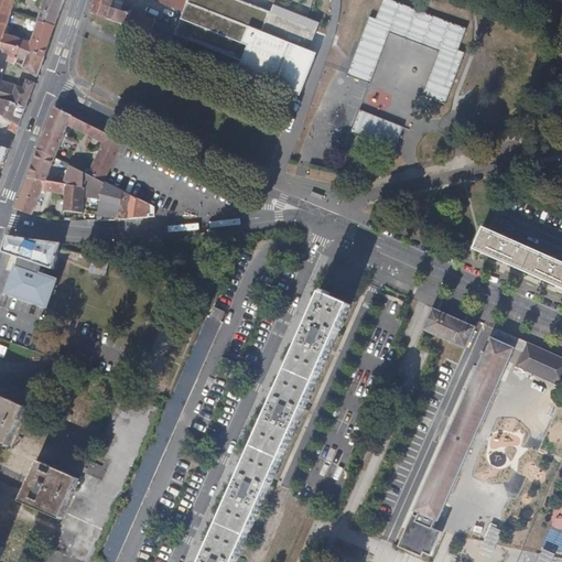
[(0,40),(20,44),(19,47),(28,52),(29,50),(31,42),(3,33),(10,9),(12,0),(0,0),(0,40)]
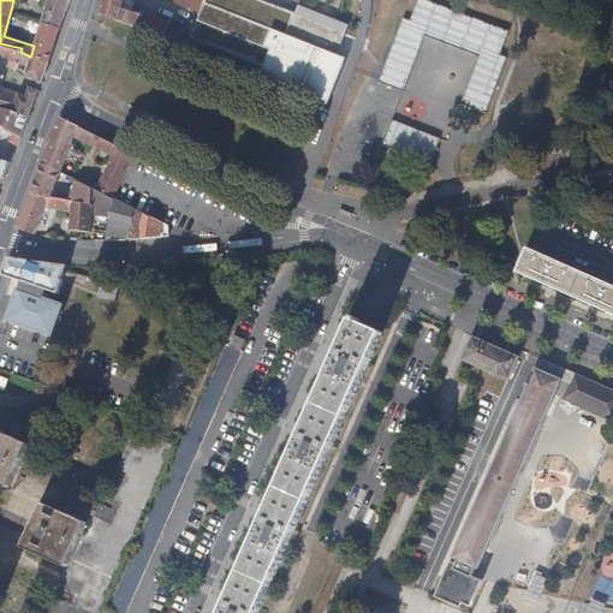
[(59,27),(69,0),(48,0),(43,15),(41,21),(59,27)]
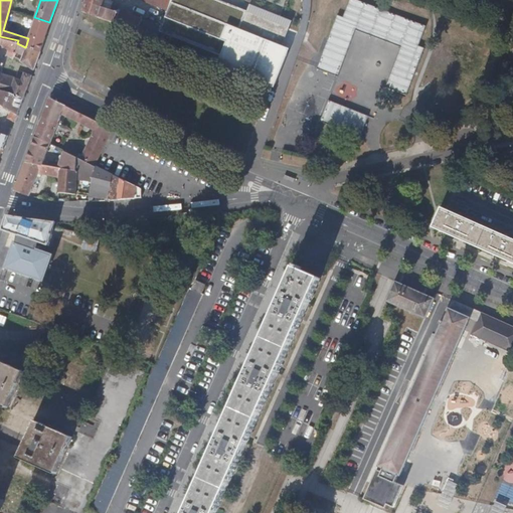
[(82,0),(80,10),(154,39),(157,30),(159,26),(119,10),(115,17),(112,16),(114,10),(106,7),(108,0),(82,0)]
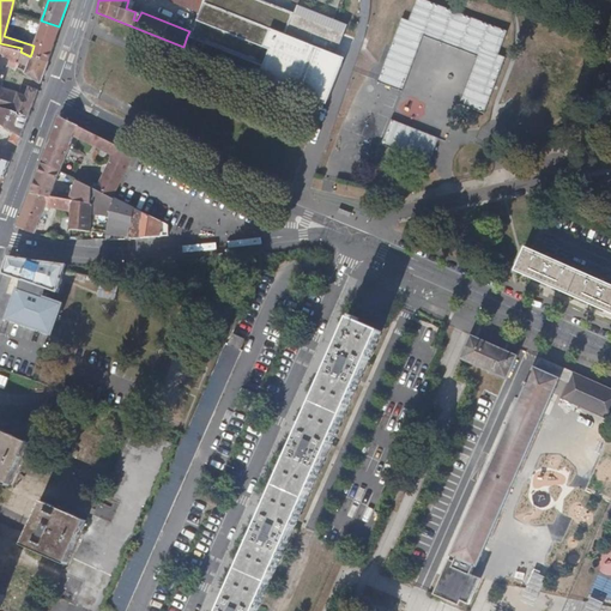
[(177,0),(176,2),(198,10),(200,0),(177,0)]
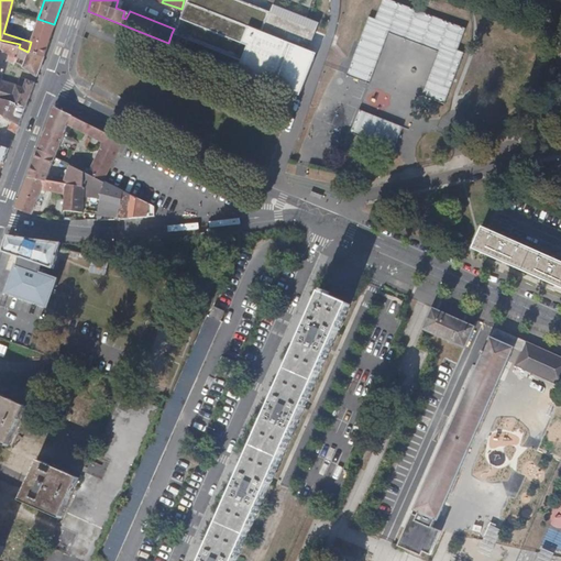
[(296,89),(314,52),(307,48),(309,44),(299,40),(298,43),(286,37),(287,35),(272,29),(271,32),(262,29),(263,24),(205,0),(184,0),(182,9),(175,29),(174,29),(172,33),(241,61),(256,66),(253,72),(296,89)]
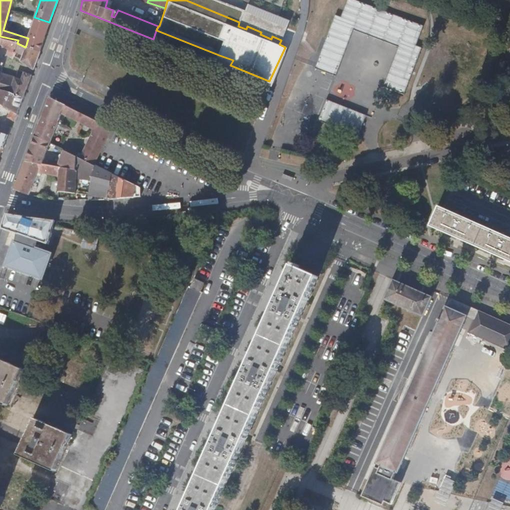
[(186,0),(239,22),(244,10),(218,0),(186,0)]
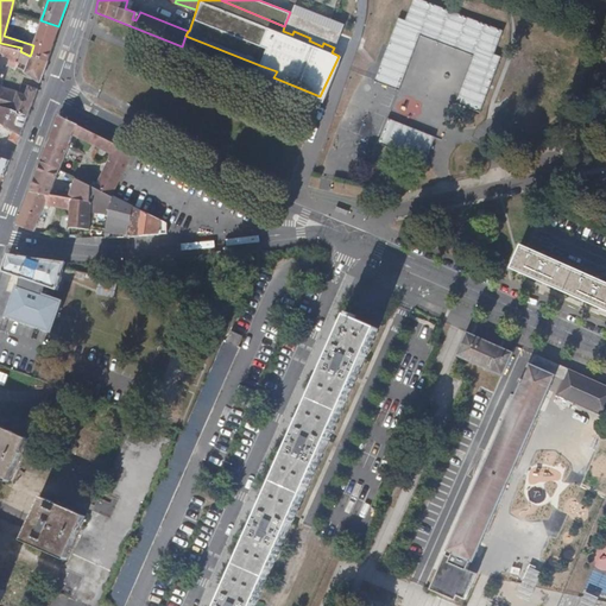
[(493,52),(502,29),(424,0),(409,0),(403,19),(395,16),(371,80),(396,89),(417,35),(471,55),(453,102),(478,112),(499,56),(493,52)]
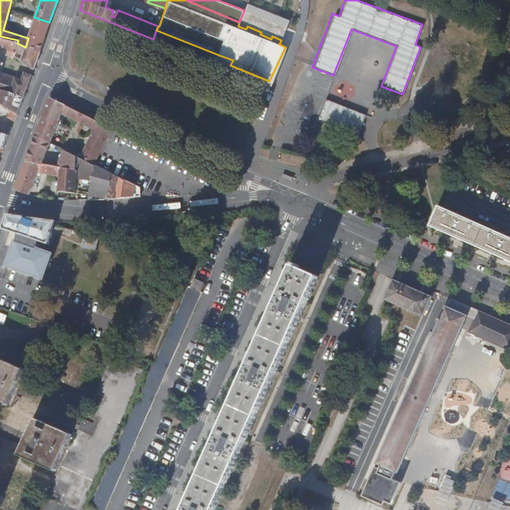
[(287,42),(295,21),(246,3),(244,10),(239,22),(247,26),(248,22),(263,28),(261,32),(272,36),(273,35),(282,38),(281,40),(287,42)]
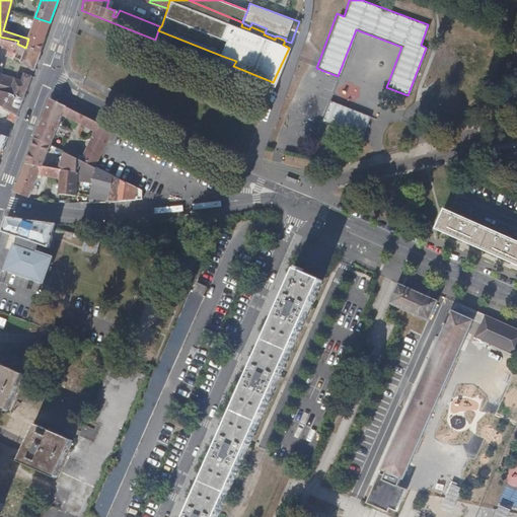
[(40,51),(50,22),(34,17),(28,39),(26,46),(40,51)]
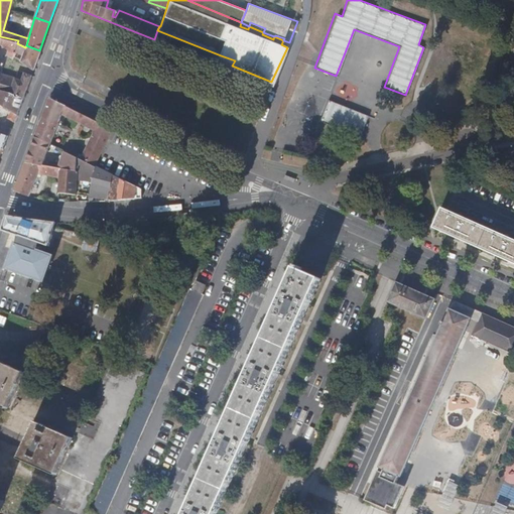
[(250,22),(249,26),(263,32),(265,28),(250,22)]
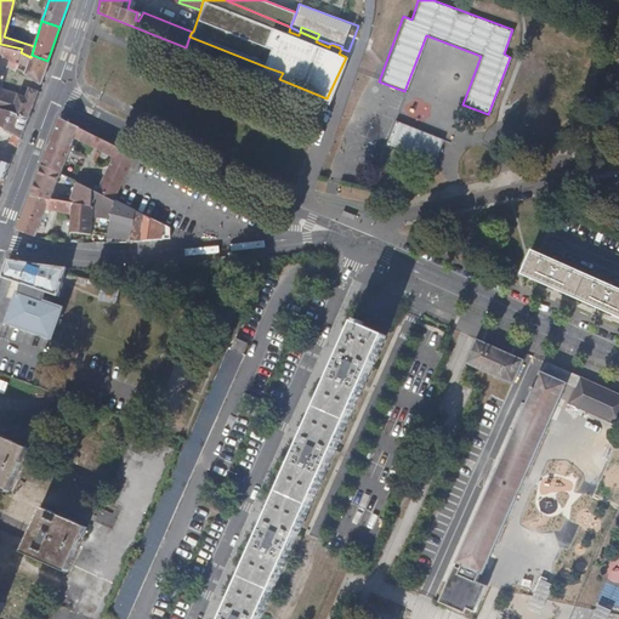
[(18,58),(21,52),(22,49),(0,44),(0,83),(1,80),(0,80),(0,54),(17,63),(18,58)]
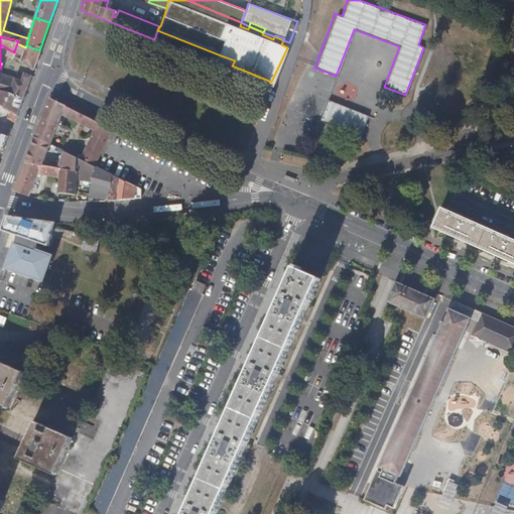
[(33,68),(39,50),(26,45),(25,47),(17,43),(15,48),(22,51),(21,59),(33,68)]
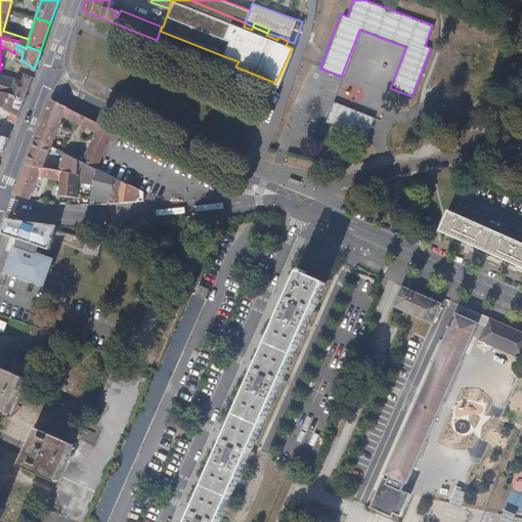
[(295,49),(292,48),(275,83),(235,67),(238,61),(224,56),(221,64),(233,70),(279,88),(295,49)]
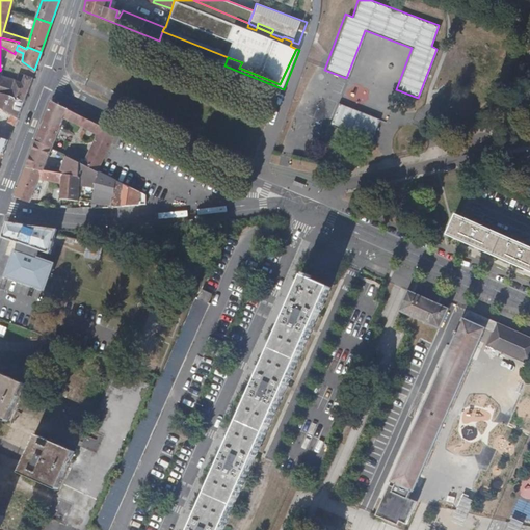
[(23,99),(31,77),(16,72),(14,80),(9,93),(23,99)]
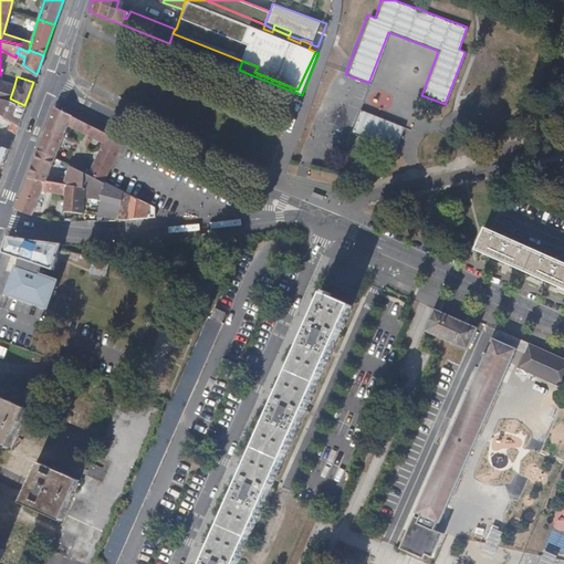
[(10,98),(14,85),(0,81),(0,98),(9,101),(10,98)]
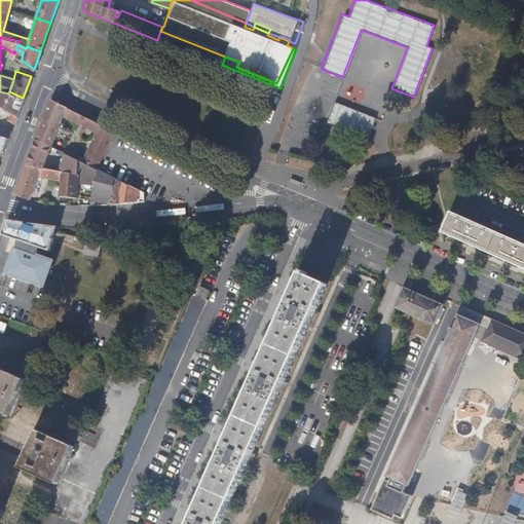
[(13,123),(23,98),(9,91),(8,94),(0,91),(0,105),(10,113),(7,120),(13,123)]
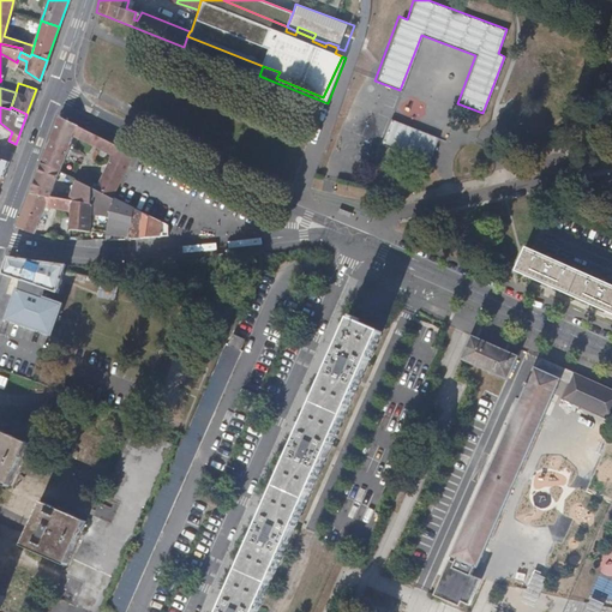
[(89,144),(94,133),(59,117),(40,162),(59,172),(71,136),(89,144)]
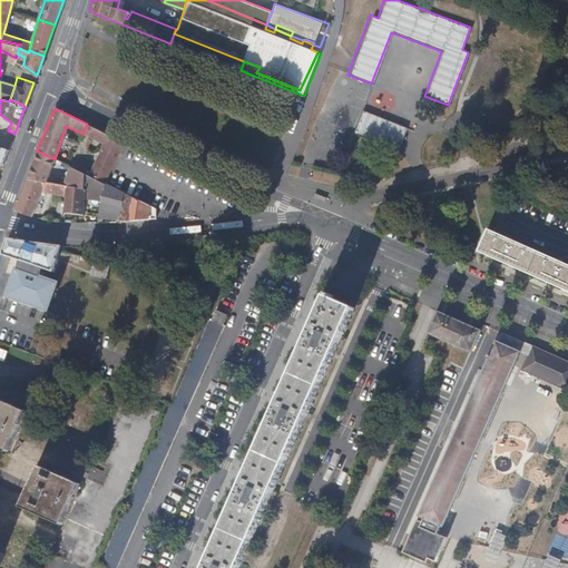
[(399,144),(405,127),(361,110),(352,133),(389,148),(391,142),(399,144)]
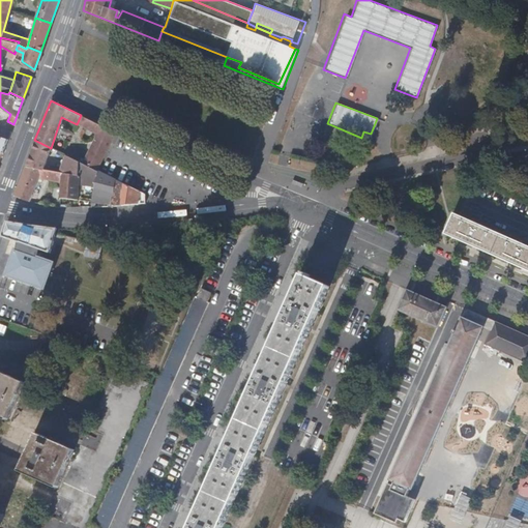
[(81,126),(85,118),(81,115),(77,124),(81,126)]
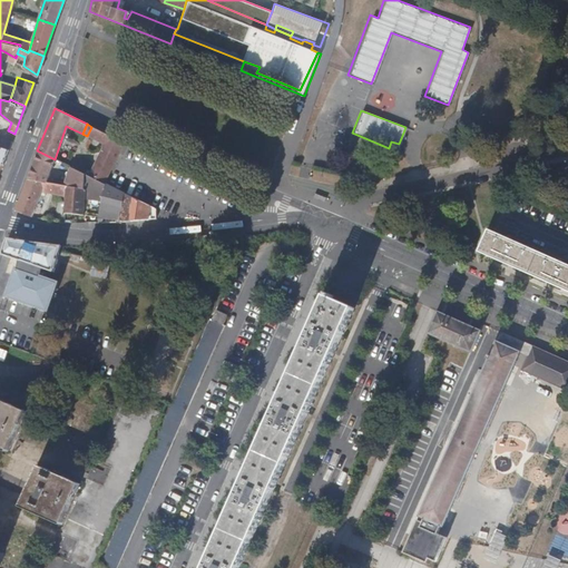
[(103,179),(121,140),(91,127),(87,136),(101,143),(104,144),(103,147),(89,173),(101,179),(103,179)]
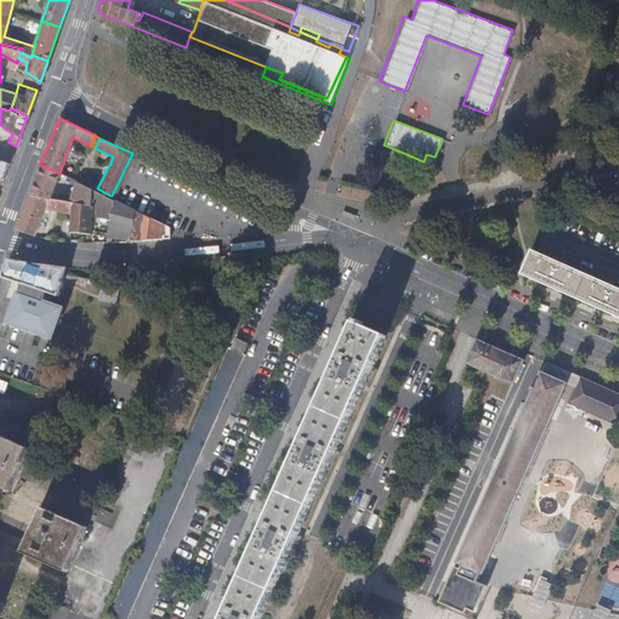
[(0,159),(9,163),(11,154),(0,149),(0,159)]
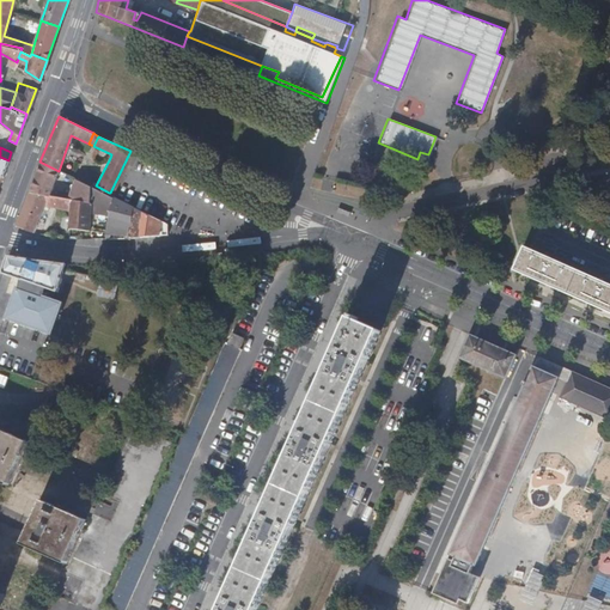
[(59,171),(40,162),(28,190),(49,194),(59,171)]
